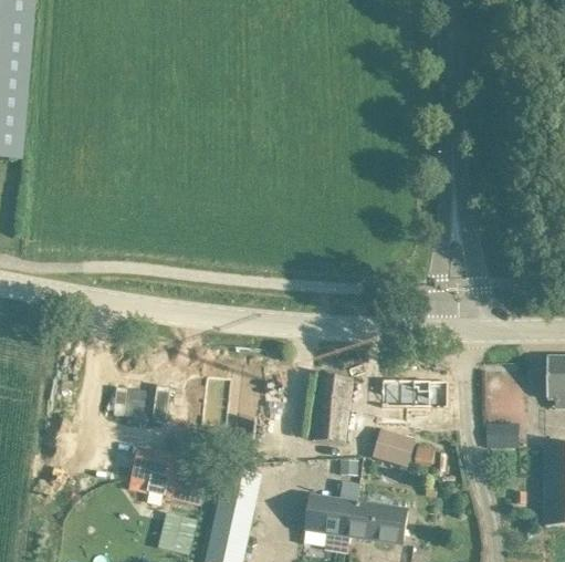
[(0,153),(19,155),(21,133),(38,0),(0,0),(0,153)]
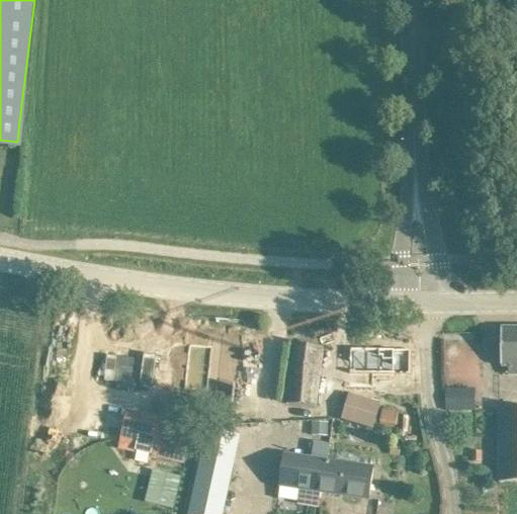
[(516,325),(500,325),(500,363),(507,363),(507,371),(516,371),(516,325)]
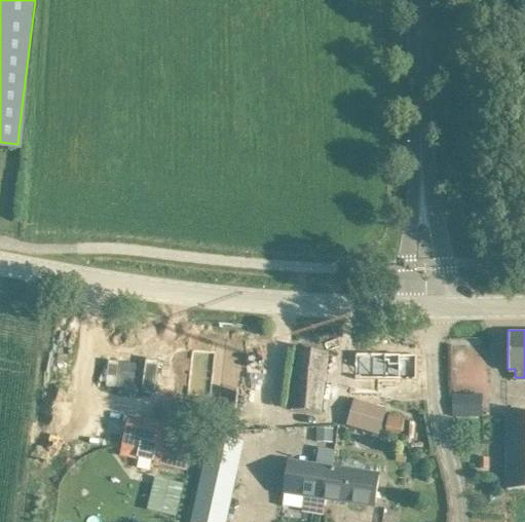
[(190,336),(185,389),(203,392),(201,408),(235,411),(237,387),(236,387),(236,388),(233,388),(234,375),(238,376),(242,340),(204,337),(204,338),(208,338),(207,346),(190,345),(191,337),(194,337),(194,336),(190,336)]
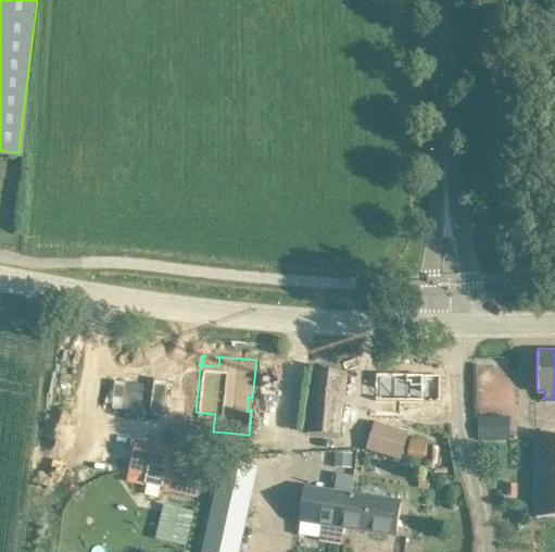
[(313,366),(306,431),(338,435),(345,371),(313,366)]
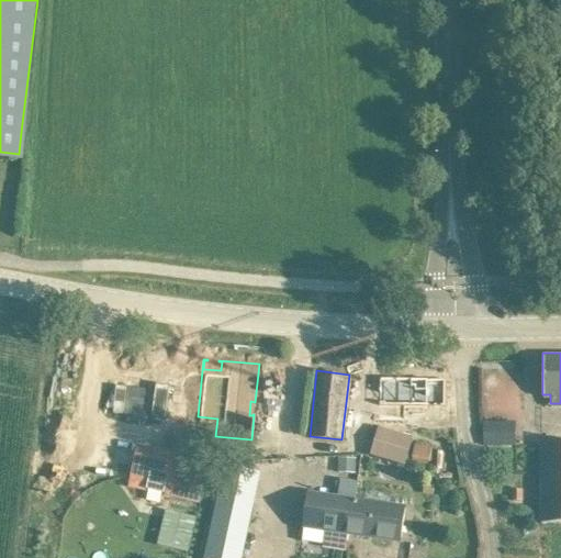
[(379,376),(378,402),(444,402),(444,376),(379,376)]
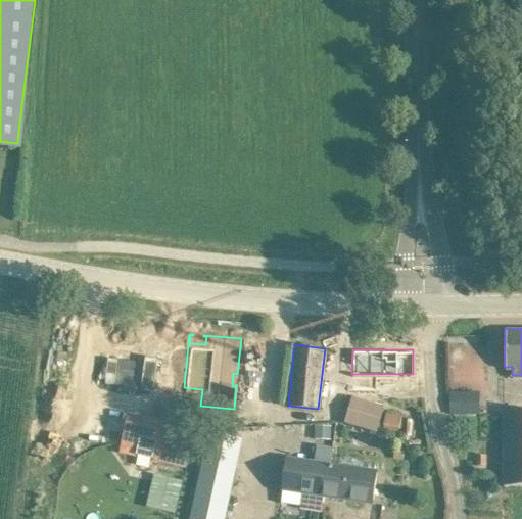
[(351,395),(344,419),(376,428),(383,405),(351,395)]
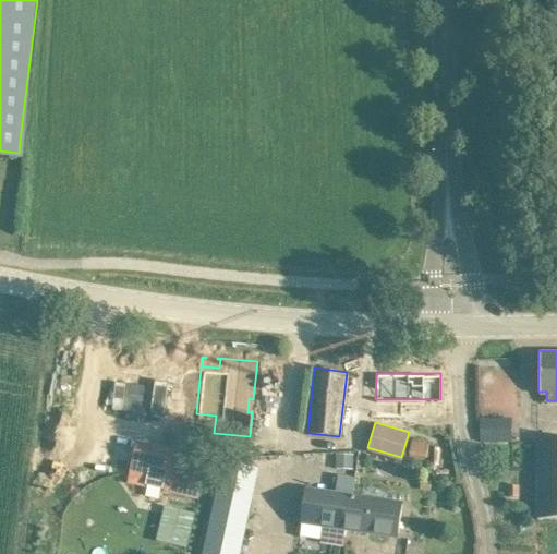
[(556,436),(534,436),(535,517),(556,516),(556,436)]
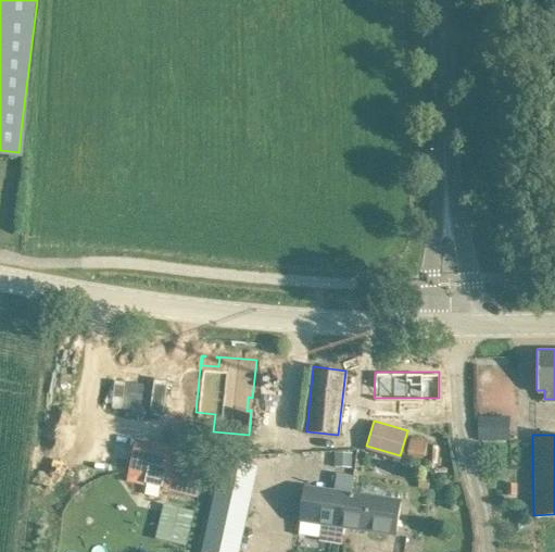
[(408,438),(407,450),(424,453),(426,440),(408,438)]
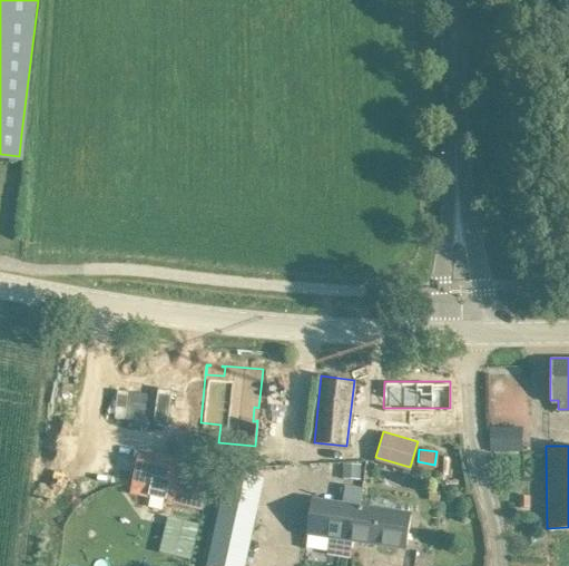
[(139,450),(130,489),(200,506),(207,472),(195,462),(139,450)]
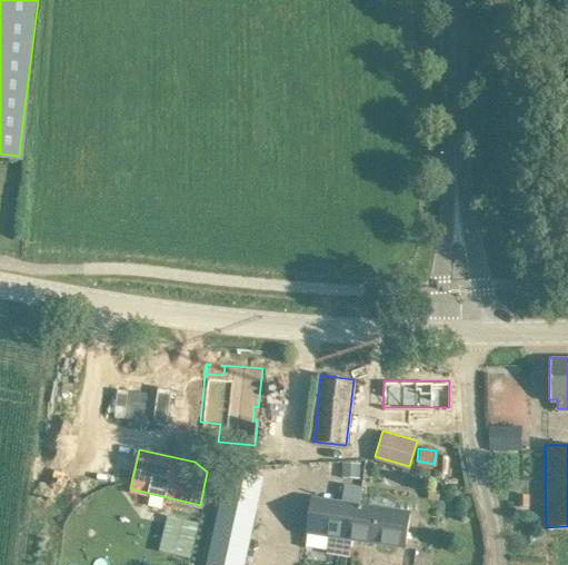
[(227,468),(206,564),(210,564),(242,564),(262,476),(227,468)]
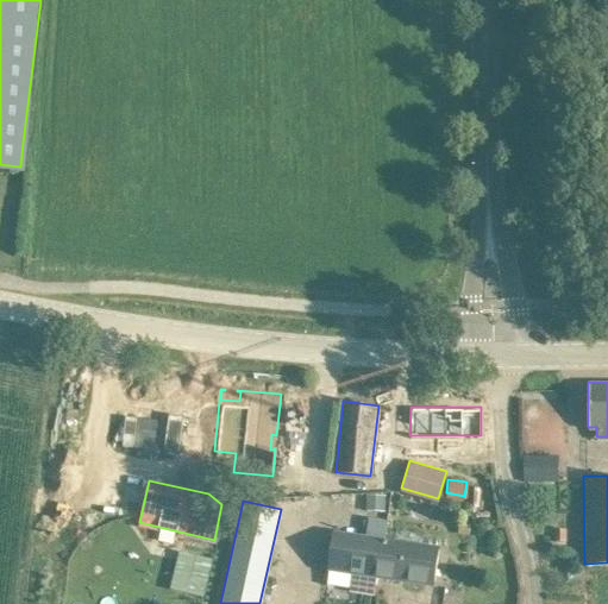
[(352,571),(380,576),(386,539),(388,523),(368,521),(365,536),(332,530),(325,582),(350,585),(352,571)]
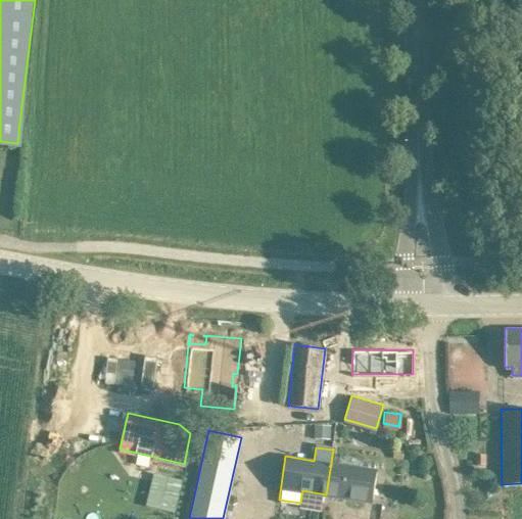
[(331,463),(326,494),(371,501),(376,469),(374,469),(375,461),(340,456),(339,464),(331,463)]
